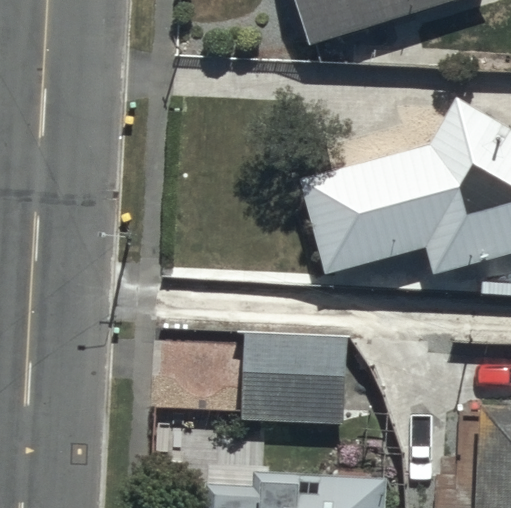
[(295,0),(309,45),(463,0),(295,0)]
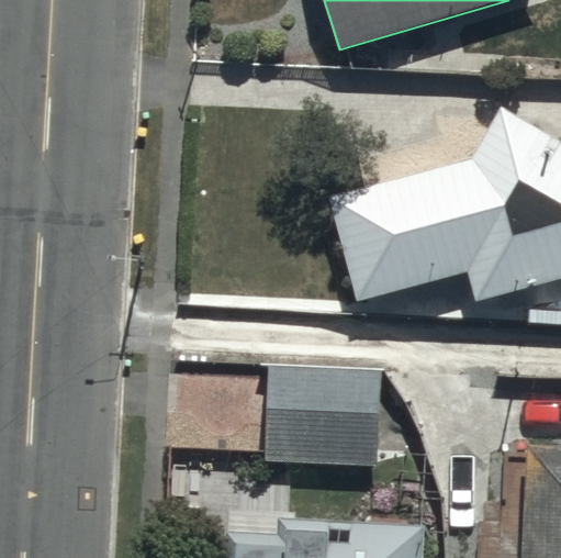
[(471,162),(327,194),(356,299),(466,268),(474,301),(560,276),(560,142),(502,105),(471,162)]
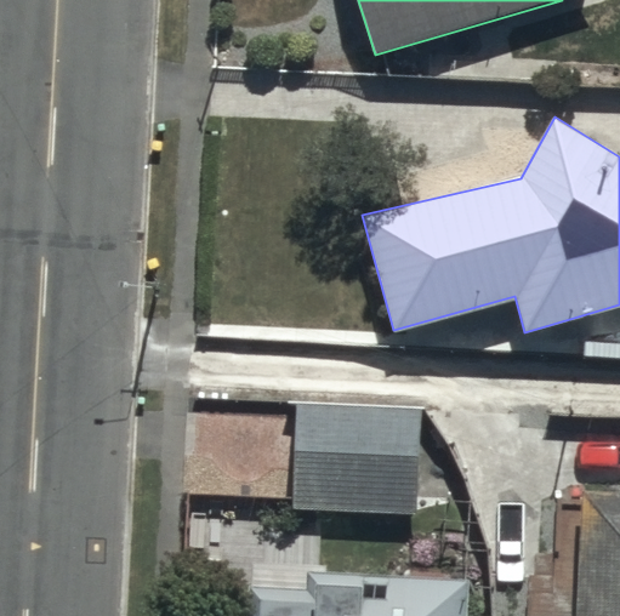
[(414,513),(417,409),(288,403),(284,508),(414,513)]
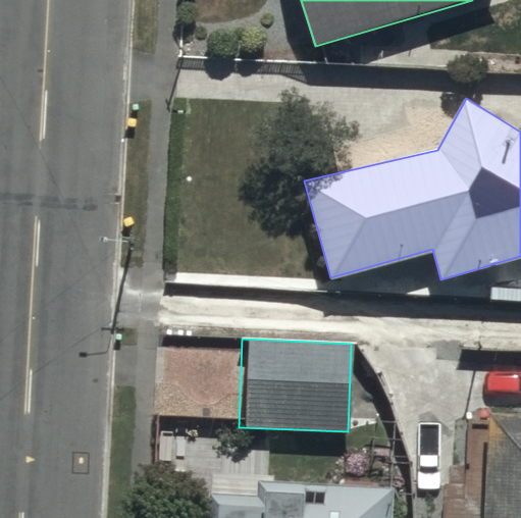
[(520,414),(490,413),(485,517),(520,517),(520,414)]
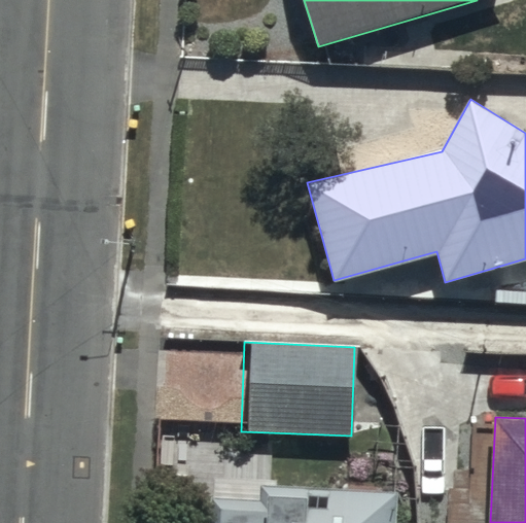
[(392,522),(394,493),(261,488),(261,496),(214,495),(213,522),(392,522)]
